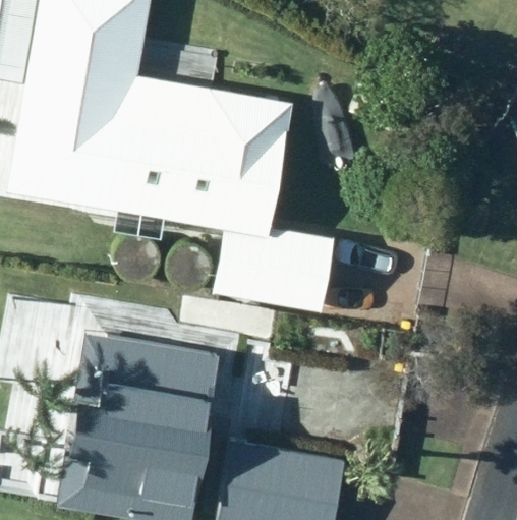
[(214,294),(321,311),(332,238),(272,228),(287,130),(275,127),(278,103),(204,91),(200,112),(134,101),(150,0),(99,0),(99,6),(59,0),(50,59),(29,55),(16,136),(34,138),(24,199),(223,231),(214,294)]
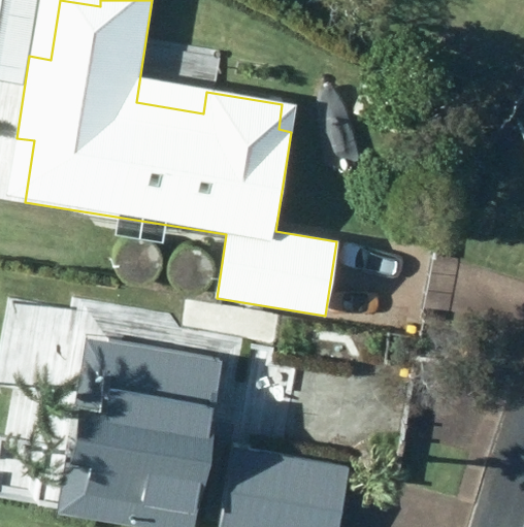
[(0,35),(9,50),(27,53),(40,42),(43,26),(33,12),(17,8),(3,19),(0,34),(0,35)]
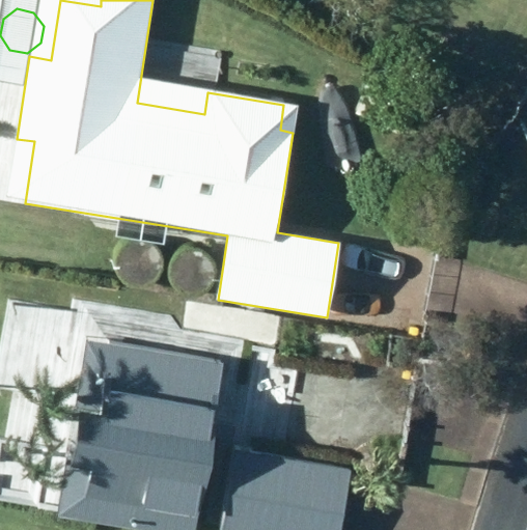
[(56,518),(132,529),(196,529),(224,360),(85,338),(56,518)]
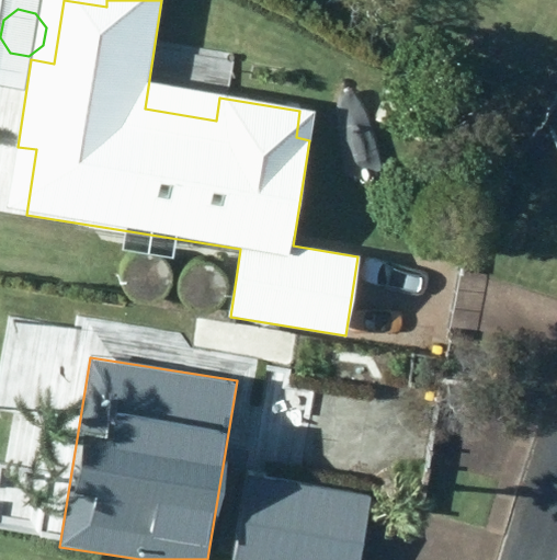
[(236,559),(361,559),(373,499),(251,477),(236,559)]
